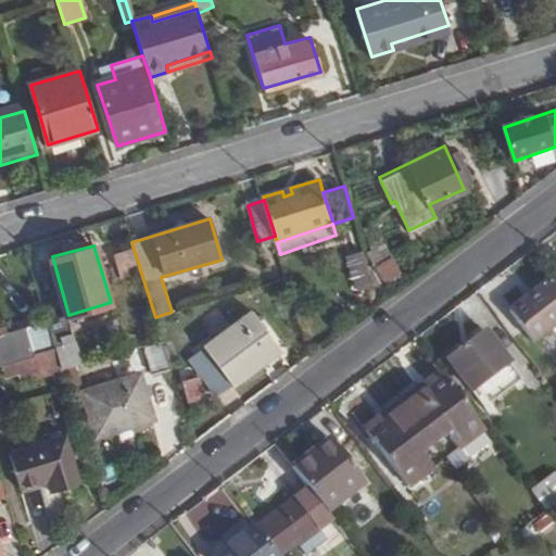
[(134,250),(115,252),(118,277),(136,276),(134,250)]
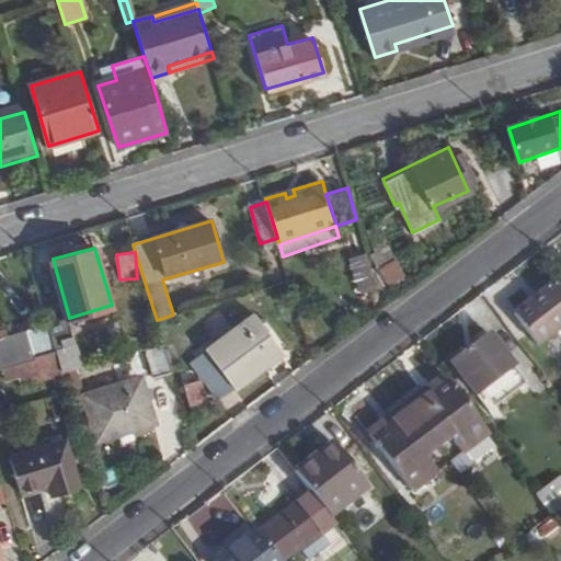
[(358,292),(377,286),(366,254),(348,260),(358,292)]
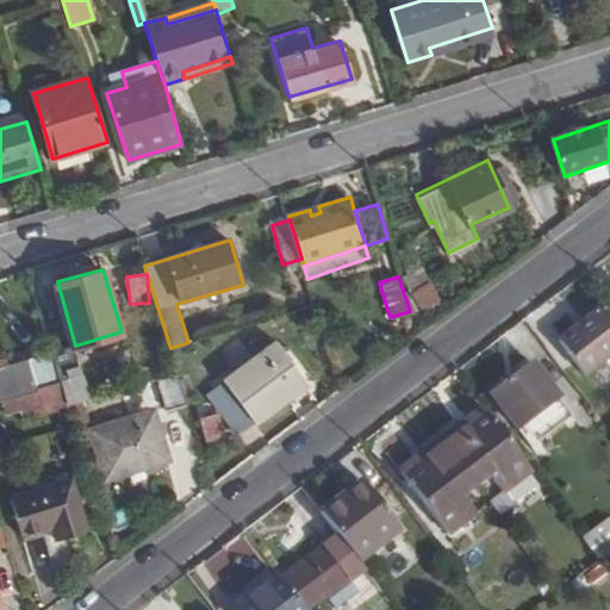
[(430,281),(410,293),(422,312),(441,300),(430,281)]
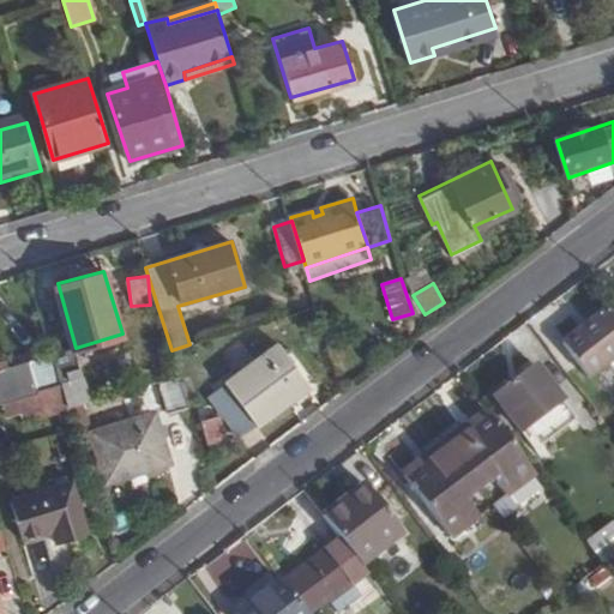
[(613,317),(607,307),(561,341),(589,374),(613,354),(613,317)]
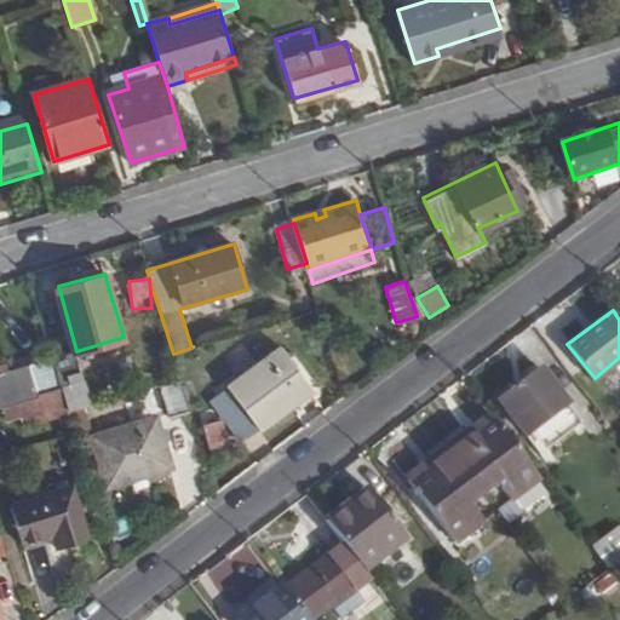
[(311,388),(281,345),(227,386),(258,428),(311,388)]
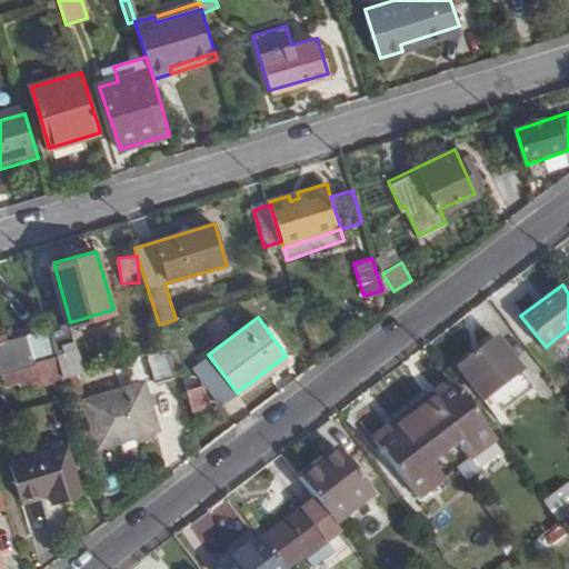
[(49,330),(63,377),(85,371),(70,322),(49,330)]
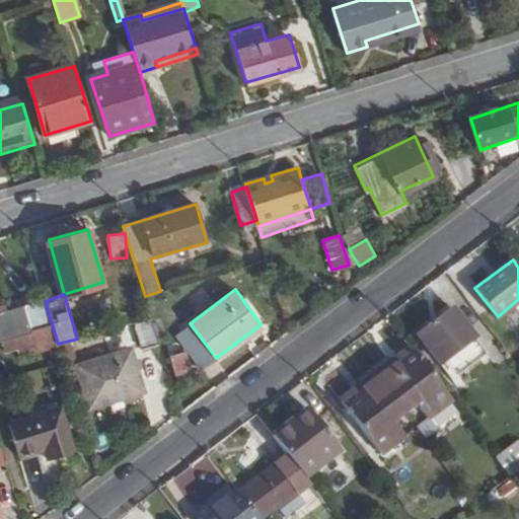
[(8,358),(58,344),(45,301),(45,299),(6,310),(4,304),(0,304),(0,340),(3,340),(8,358)]
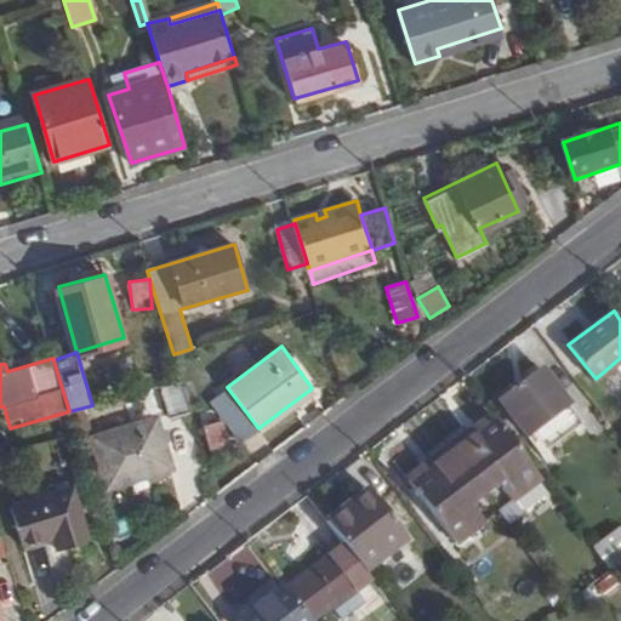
[(585,427),(542,369),(501,400),(543,457),(585,427)]
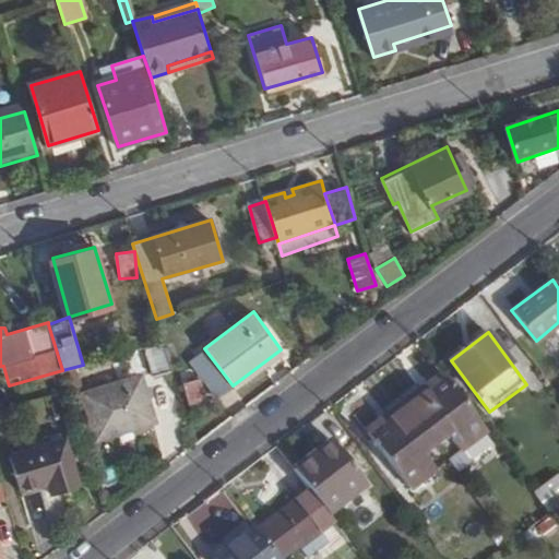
[(156,378),(173,372),(164,341),(147,346),(156,378)]
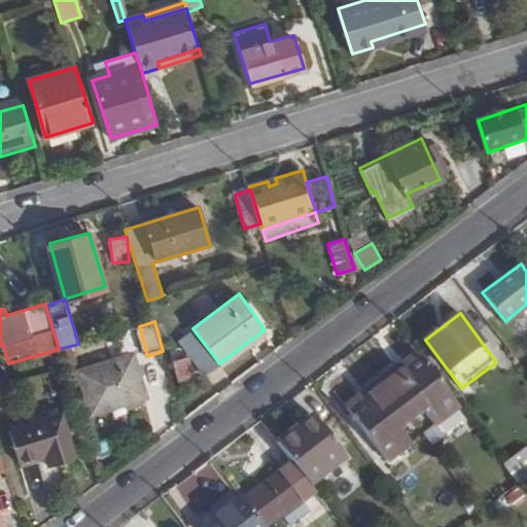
[(435,426),(460,408),(418,352),(344,410),(385,463),(412,443),(398,424),(422,408),(435,426)]
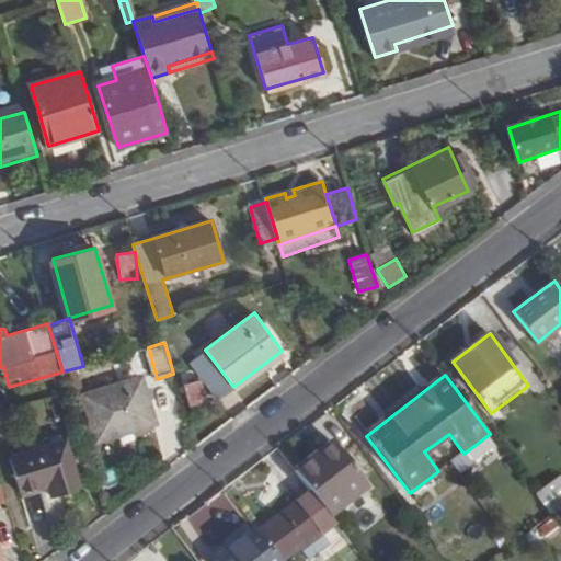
[(199,379),(183,385),(192,418),(209,412),(199,379)]
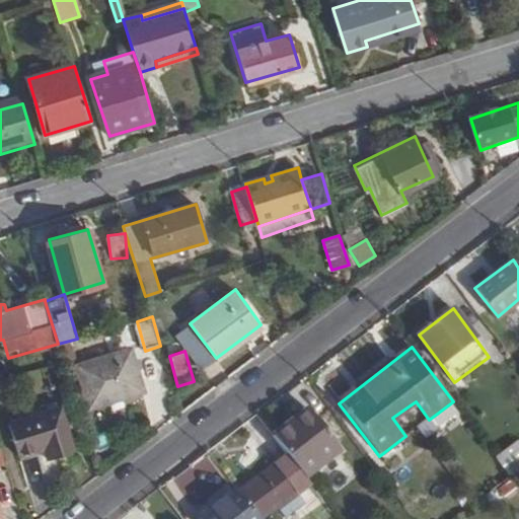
[(132,352),(80,367),(92,408),(144,392),(132,352)]
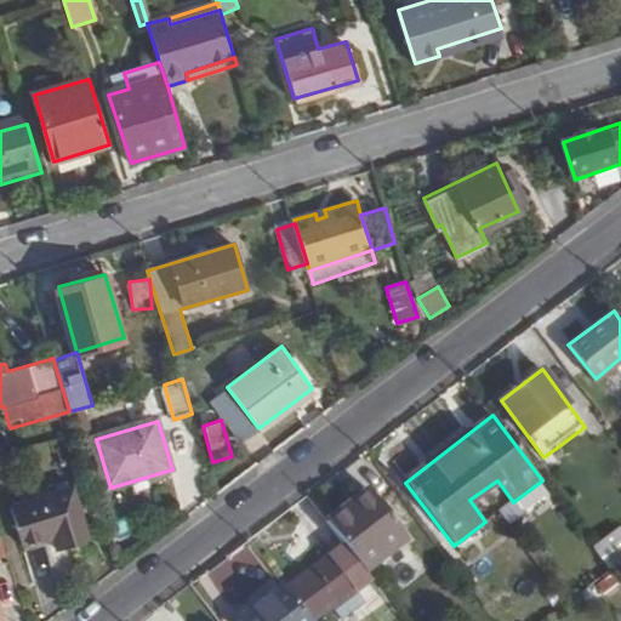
[(364,486),(325,517),(346,545),(362,564),(400,535),(364,486)]
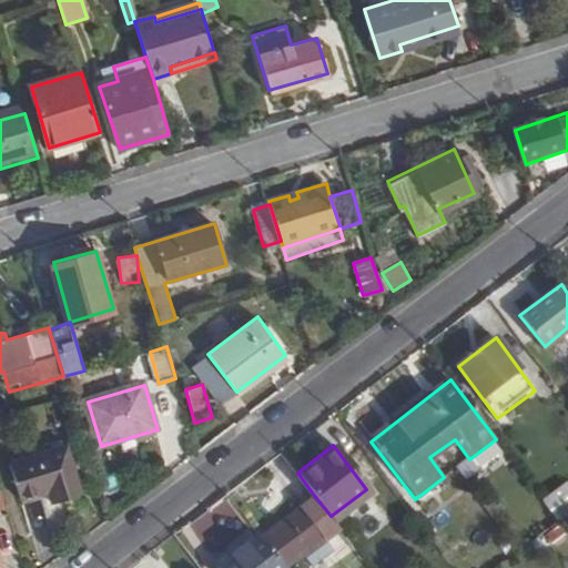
[(66,448),(9,465),(20,501),(57,490),(61,504),(81,497),(66,448)]
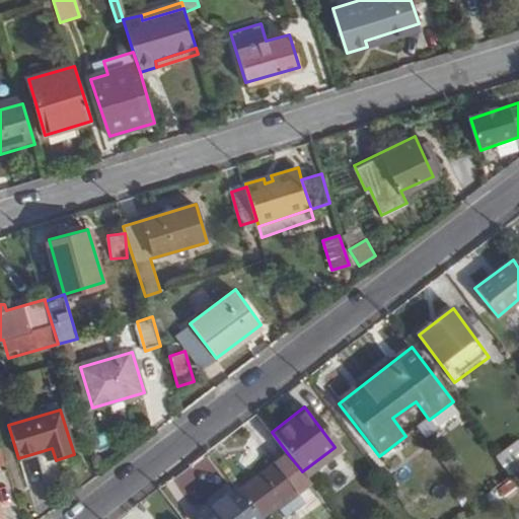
[(294,497),(311,485),(302,471),(289,455),(239,492),(260,518),(266,518),(278,509),(285,518),(302,506),(294,497)]
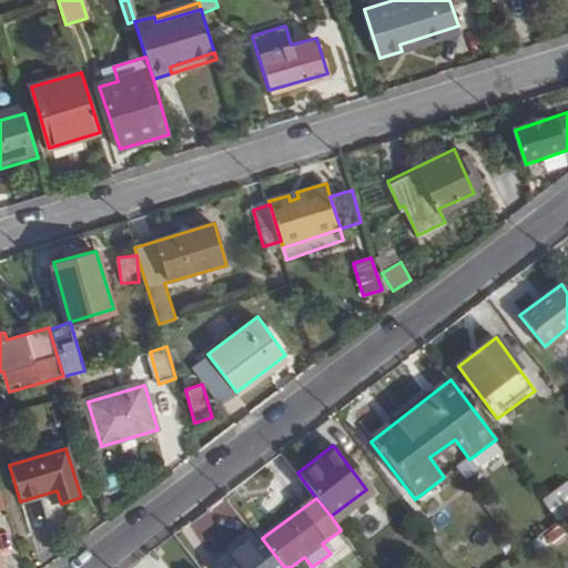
[(557,520),(567,514),(560,506),(550,513),(557,520)]
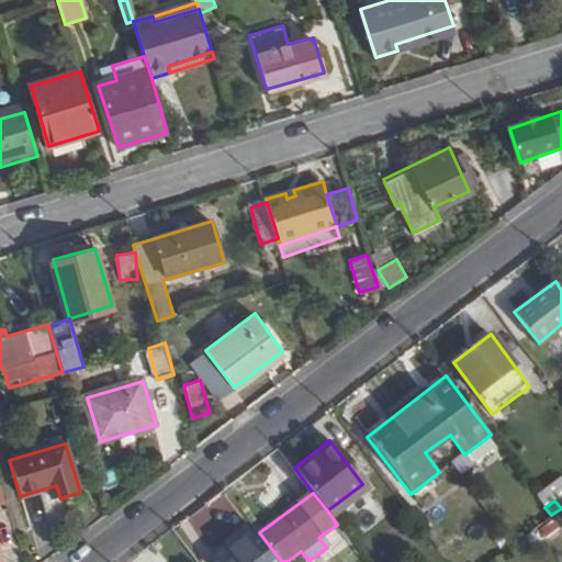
[(281,561),(259,532),(257,528),(242,540),(215,560),(215,561),(281,561)]
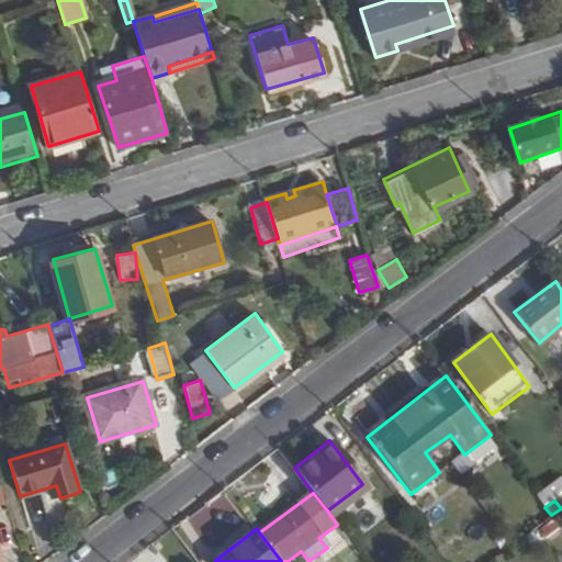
[(209,552),(215,560),(242,540),(236,531),(209,552)]
